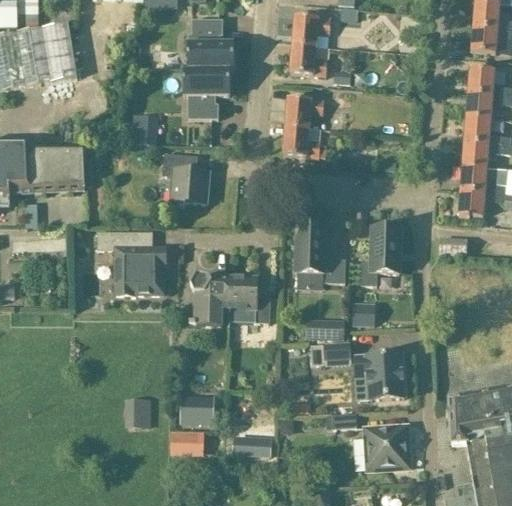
[(0,0),(0,29),(18,28),(18,25),(38,24),(37,0),(0,0)]
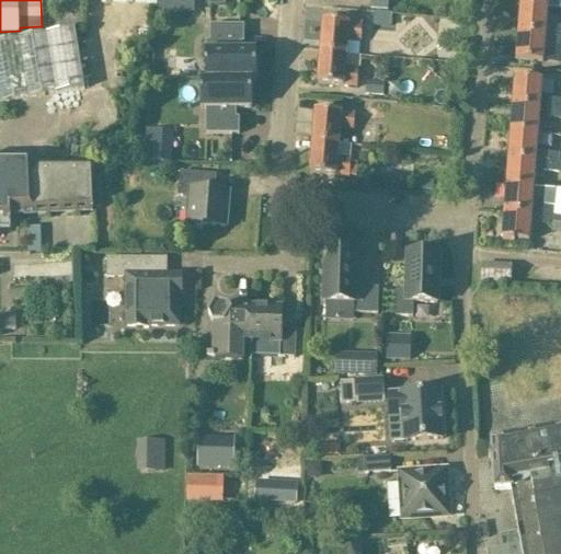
[(161,0),(162,9),(192,8),(191,0),(161,0)]
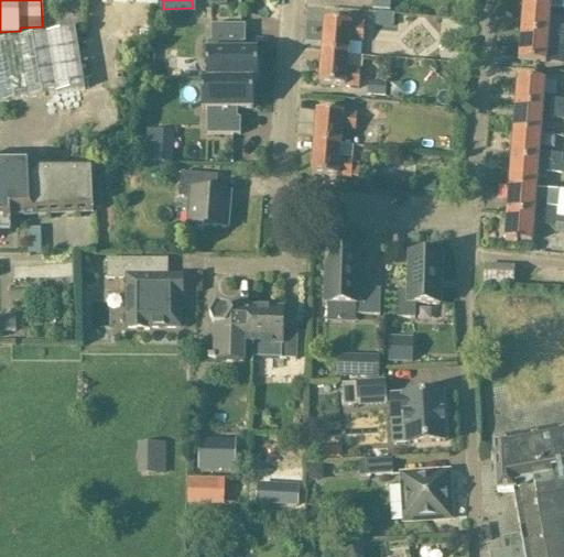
[(213,0),(213,18),(226,18),(226,0),(213,0)]
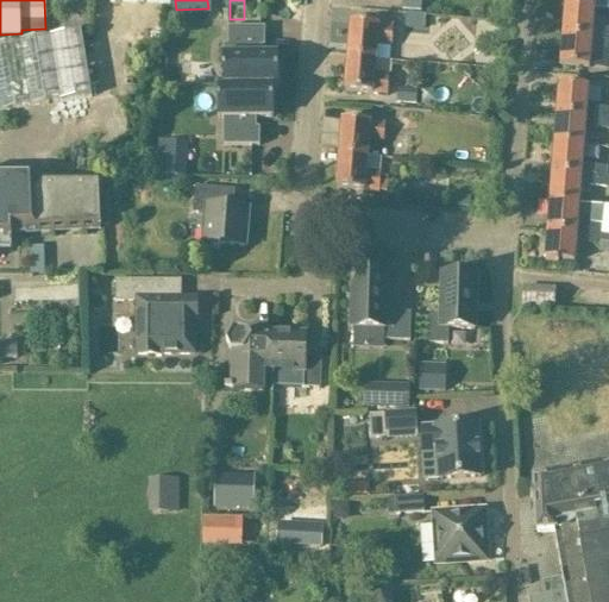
[(592,17),(594,4),(564,1),(563,31),(608,35),(608,23),(604,24),(604,17),(592,17)]
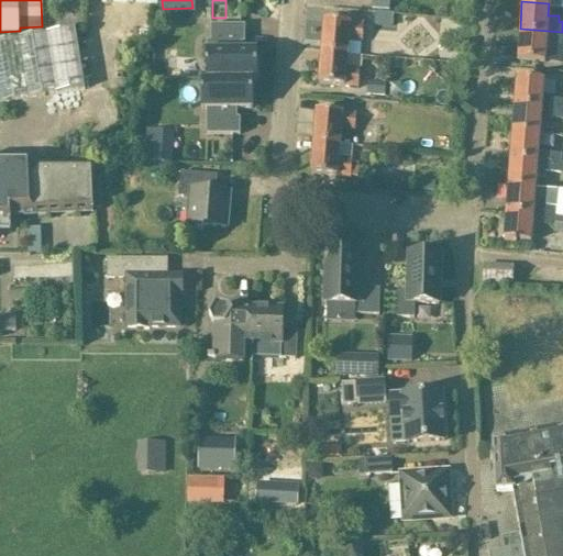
[(396,10),(375,9),(374,20),(395,22),(396,10)]
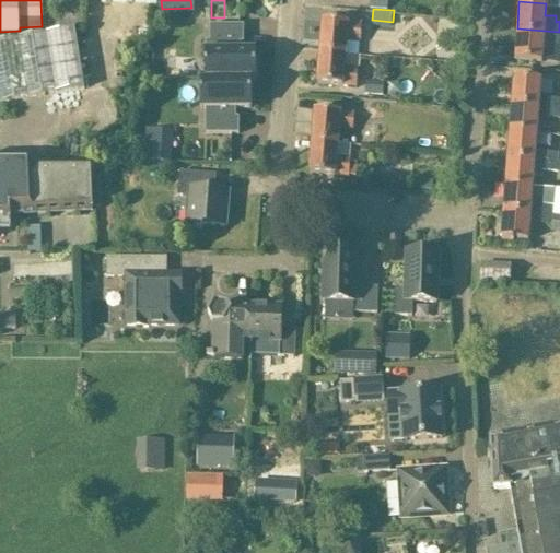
[(359,50),(361,20),(323,16),(319,48),(346,50),(346,49),(359,50)]
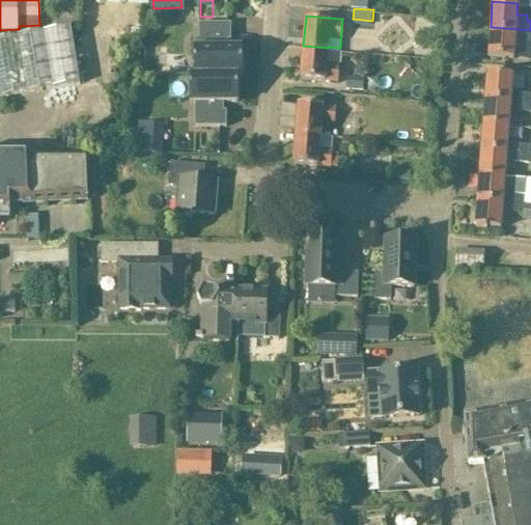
[(230,20),(199,20),(199,34),(195,34),(195,68),(195,72),(239,72),(239,74),(243,74),(243,43),(227,43),(227,35),(230,35),(230,20)]
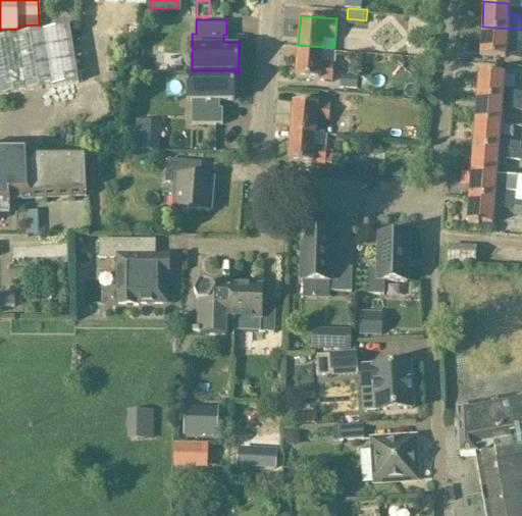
[(0,93),(77,80),(68,26),(39,30),(0,36),(0,93)]
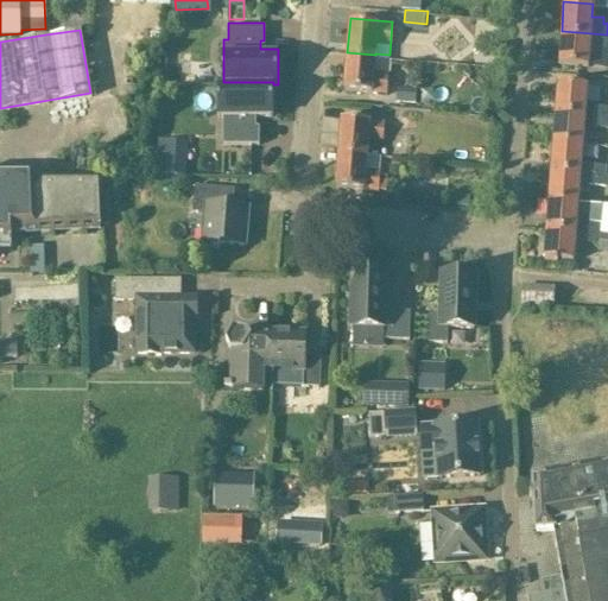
[(588,63),(589,50),(601,50),(601,44),(607,44),(607,35),(562,31),(559,61),(588,63)]
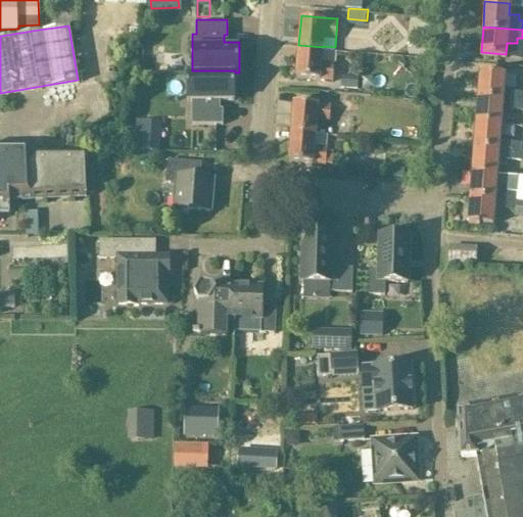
[(323,47),(298,45),(296,75),(319,77),(333,78),(334,59),(322,58),(323,47)]
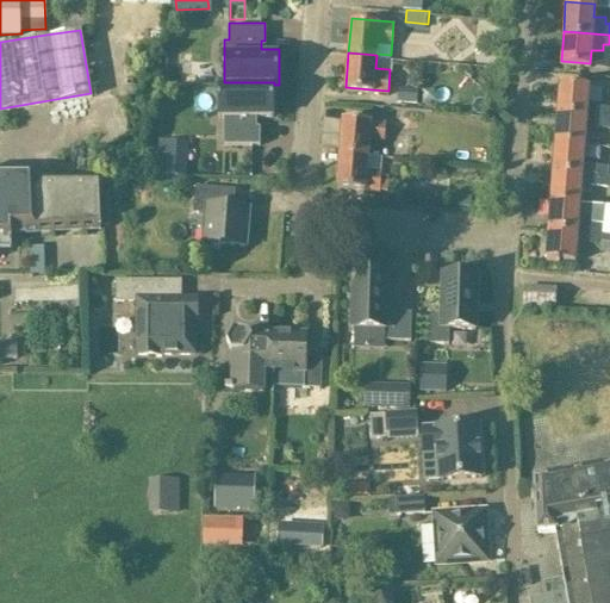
[(224,82),(224,79),(218,79),(218,114),(224,114),(224,141),(260,141),(260,123),(256,123),(256,114),(274,114),(274,85),(274,82),(224,82)]
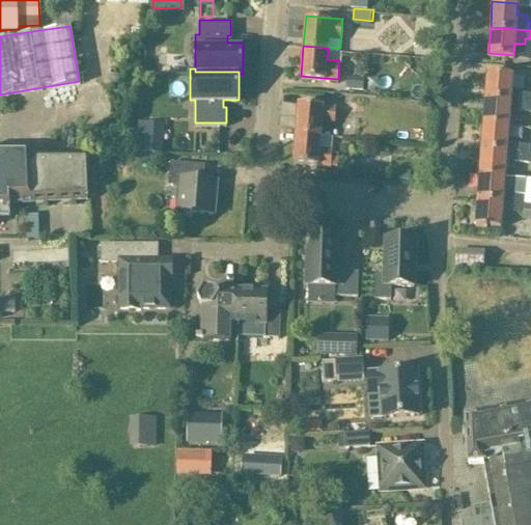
[(486,70),(484,95),(510,98),(512,72),(486,70)]
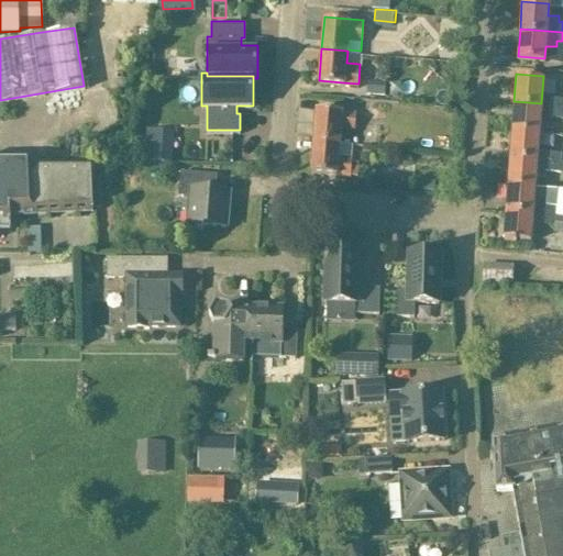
[(367,84),(367,91),(385,92),(386,79),(367,78),(367,84)]
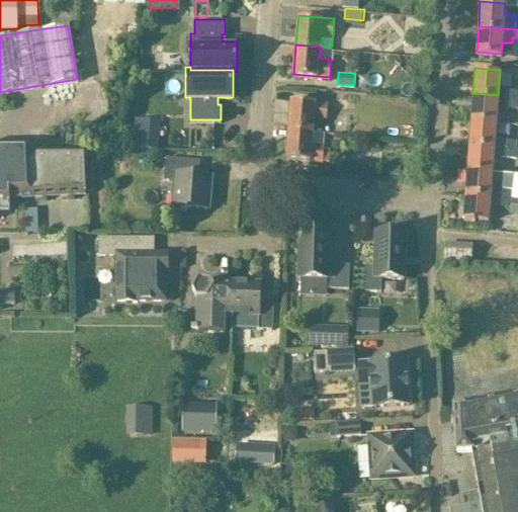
[(506,96),(517,96),(517,87),(506,86),(506,96)]
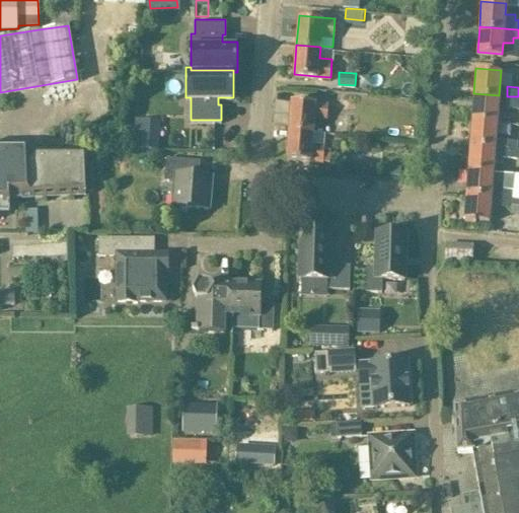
[(497,121),(499,95),(473,93),(472,119),(497,121)]
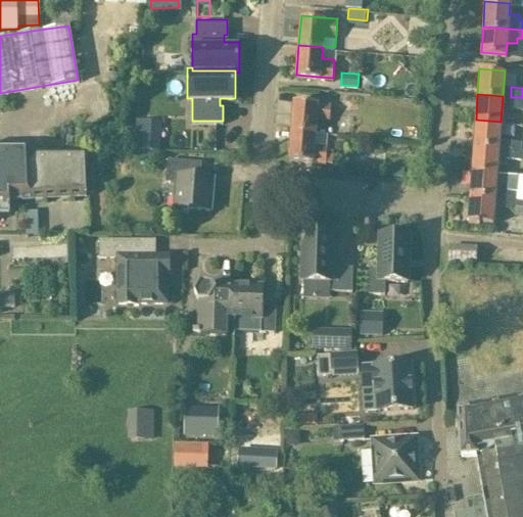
[(522,106),(522,97),(511,97),(510,106),(522,106)]
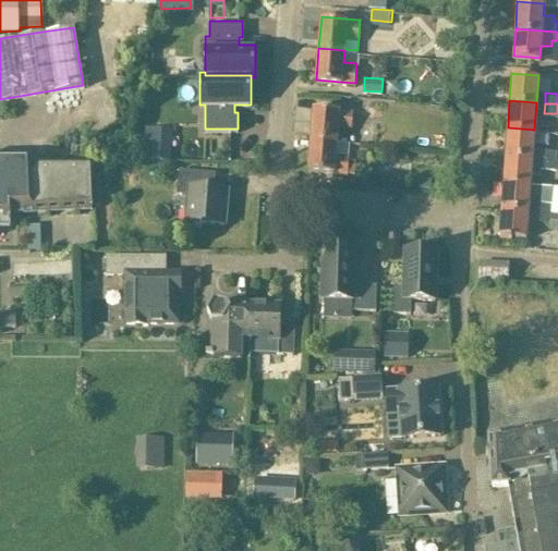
[(353,109),(339,108),(314,106),(311,137),(337,139),(338,126),(351,127),(353,109)]
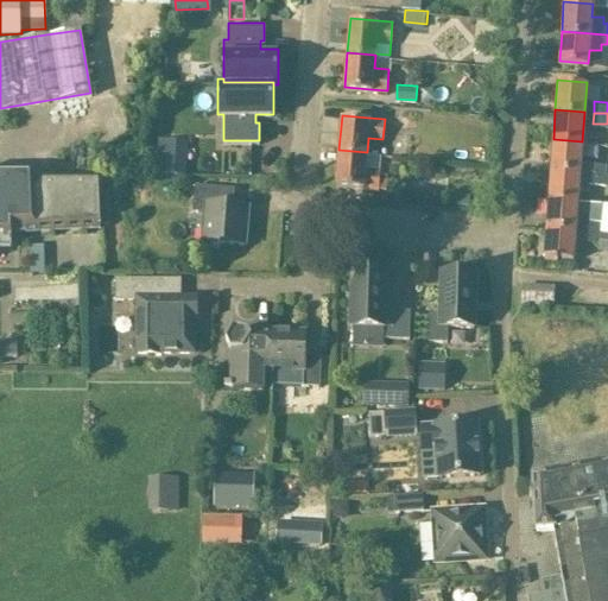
[(157,134),(156,169),(184,169),(184,135),(157,134)]
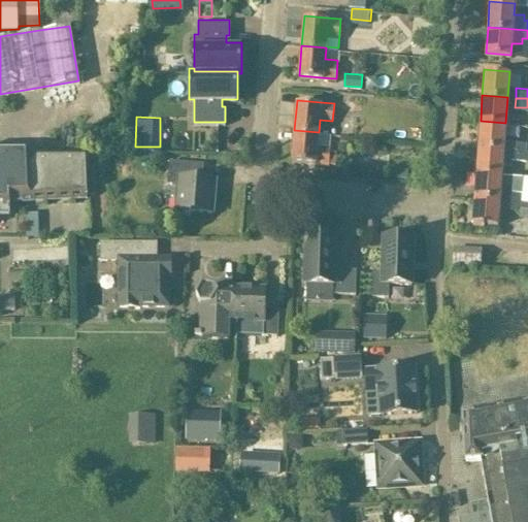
[(504,138),(505,123),(481,121),(479,145),(527,150),(527,139),(504,138)]
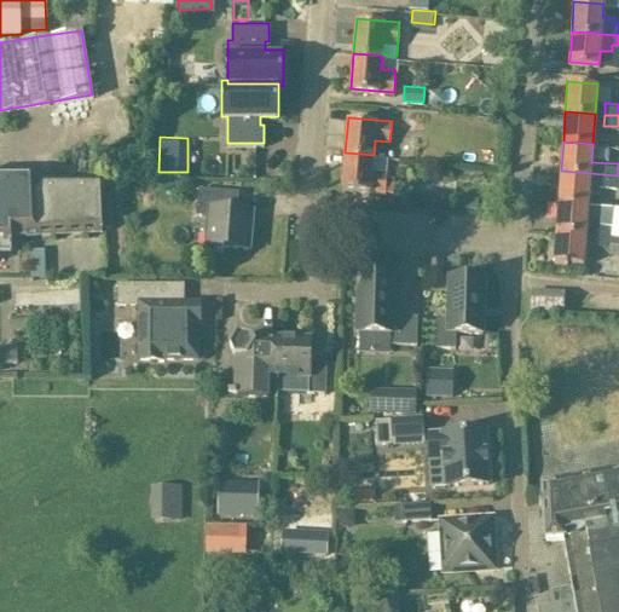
[(387,169),(372,168),(374,155),(345,153),(342,188),(386,191),(387,169)]
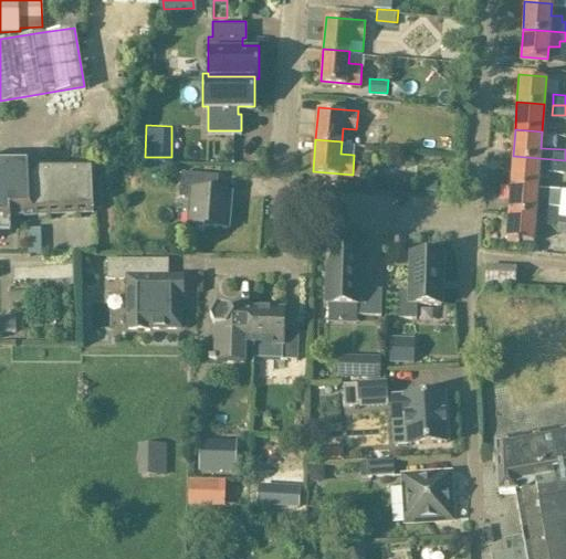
[(537,186),(538,173),(548,173),(549,169),(565,169),(565,160),(564,160),(565,160),(513,156),(511,183),(537,186)]
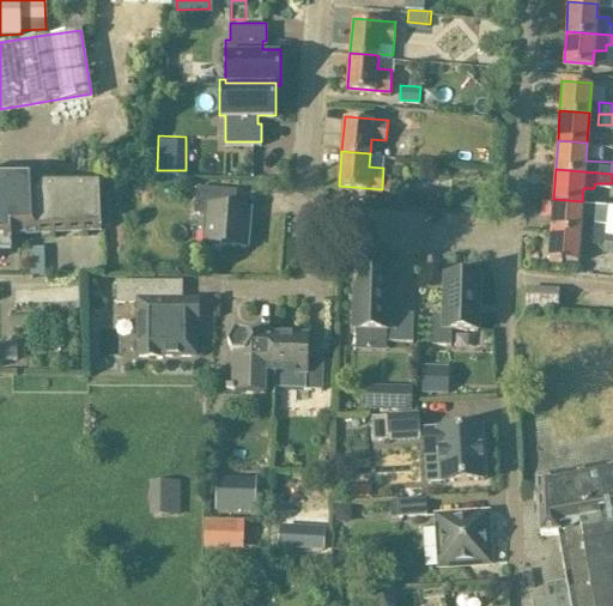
[(0,247),(12,247),(11,231),(102,228),(99,174),(56,174),(37,174),(0,173),(0,247)]
